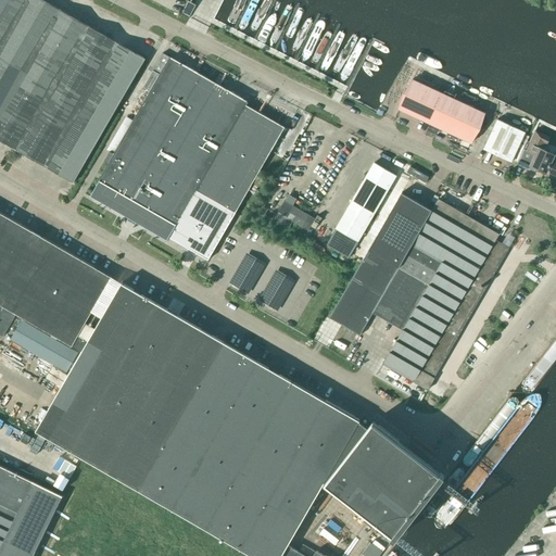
[(0,0),(0,140),(73,182),(146,59),(42,0),(0,0)]
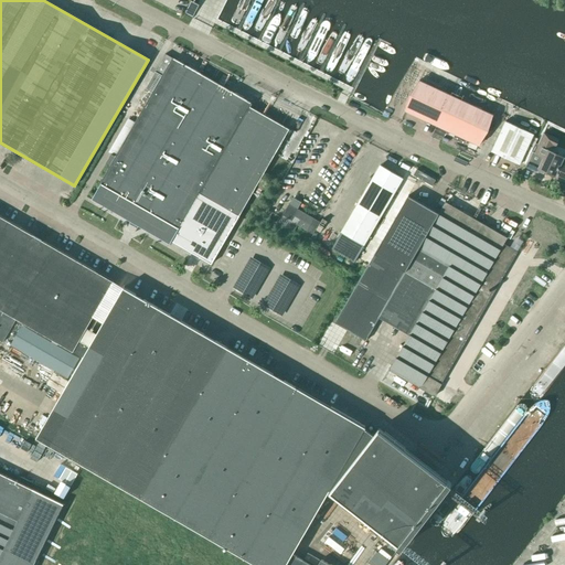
[(110,167),(92,200),(170,244),(171,242),(211,265),(289,129),(248,106),(251,103),(173,59),(166,54),(156,72),(155,72),(146,88),(153,93),(117,157),(116,158),(112,155),(106,163),(110,167)]
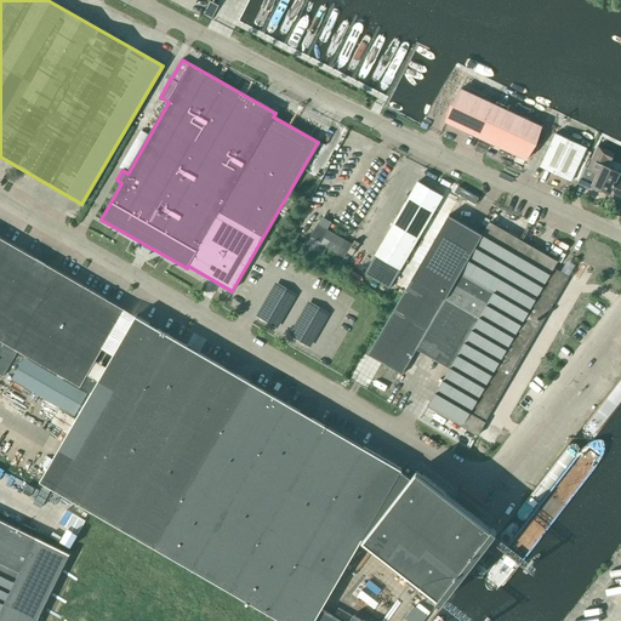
[(506,107),(480,95),(476,106),(459,98),(449,120),(528,157),(537,135),(501,118),(506,107)]
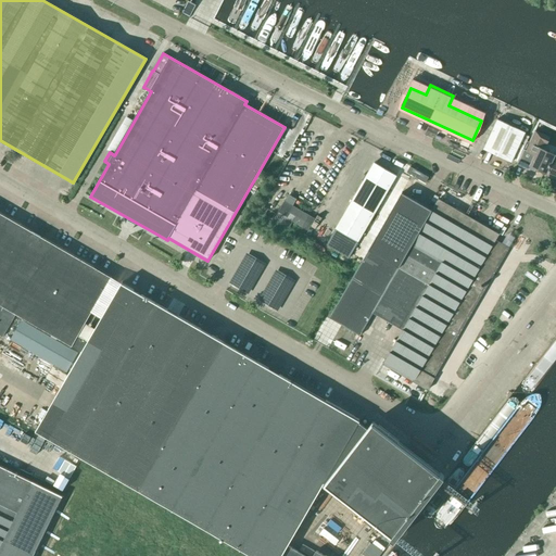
[(483,149),(512,162),(513,159),(517,162),(522,150),(529,137),(523,135),(525,133),(497,119),(483,149)]
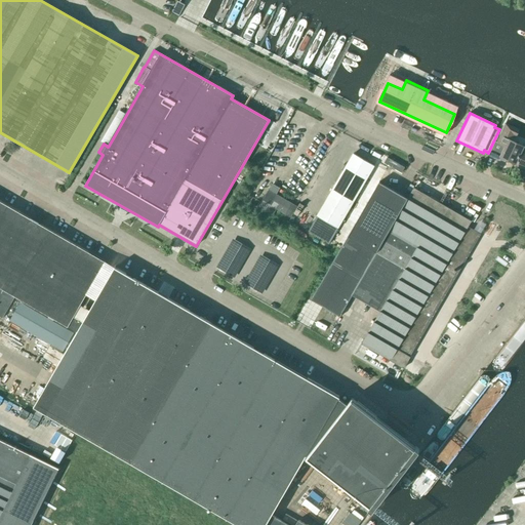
[(493,142),(488,153),(487,155),(498,160),(500,157),(516,164),(516,162),(524,165),(524,147),(511,140),(514,135),(502,130),(496,143),(493,142)]
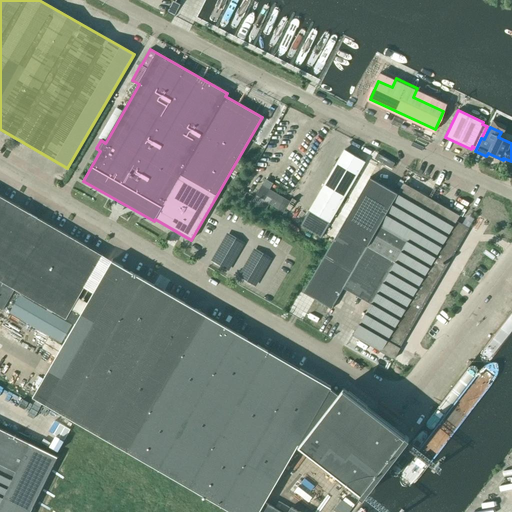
[(324,233),(330,223),(365,162),(344,150),(309,211),(303,221),(324,233)]
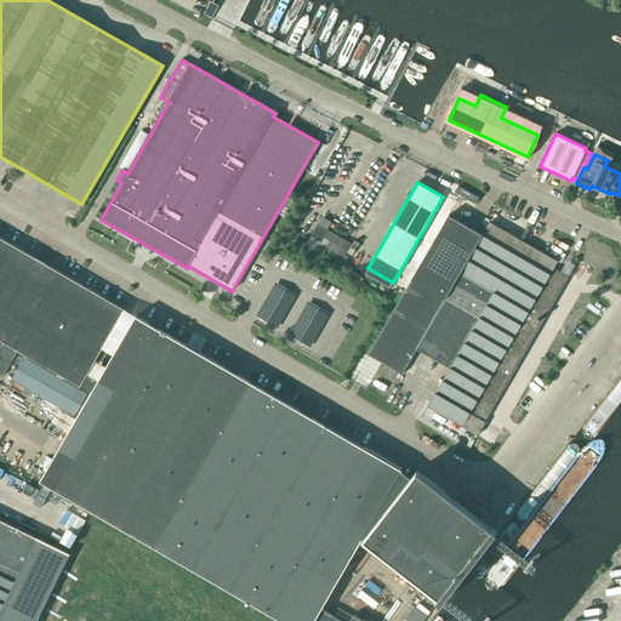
[(482,235),(449,216),(368,355),(402,375),(416,349),(439,363),(432,375),(443,381),(427,406),(478,436),(485,422),(484,422),(569,277),(553,268),(557,262),(489,222),(482,235)]
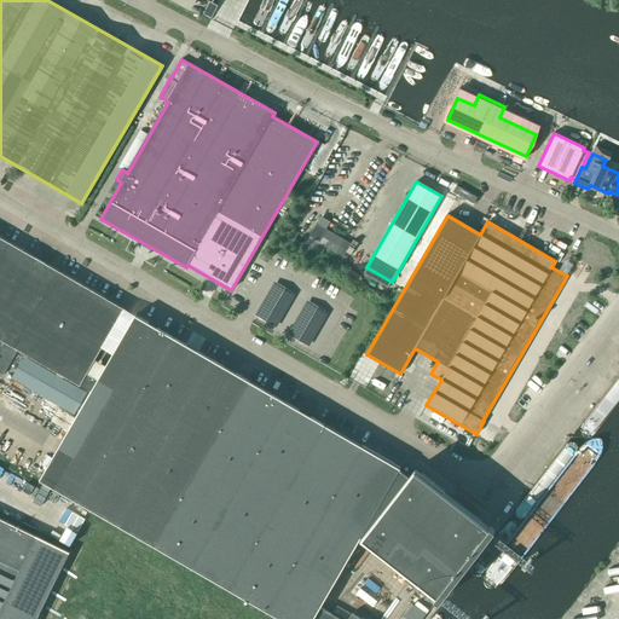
[(347,248),(341,244),(343,239),(316,223),(305,244),(322,254),(325,247),(342,256),(340,261),(346,265),(353,252),(347,248)]
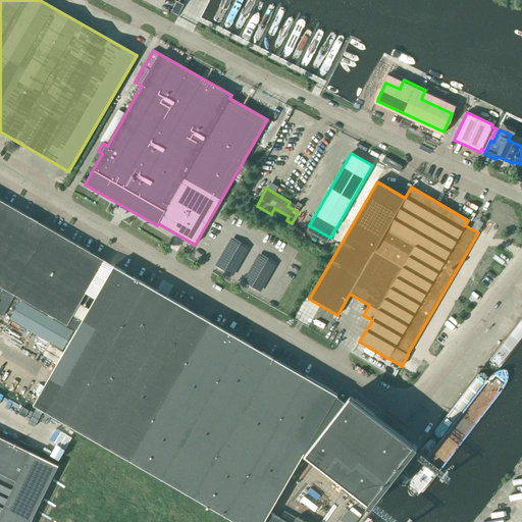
[(0,286),(76,330),(34,405),(236,521),(304,521),(297,517),(294,521),(286,521),(270,512),(304,453),(367,503),(366,504),(370,507),(417,447),(413,444),(350,396),(345,403),(336,397),(337,396),(114,266),(83,320),(73,315),(104,260),(0,200),(0,286)]
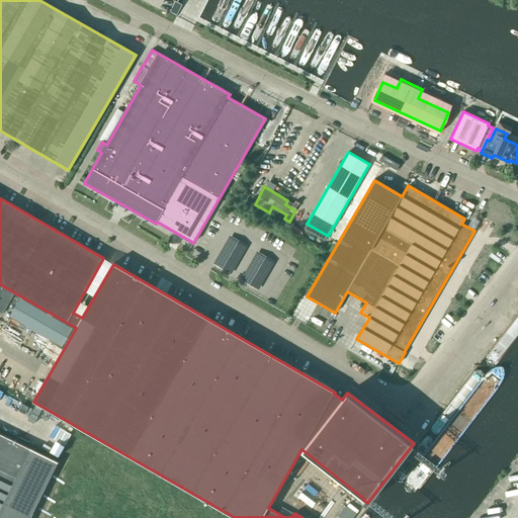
[(0,517),(30,517),(58,462),(0,433),(0,517)]
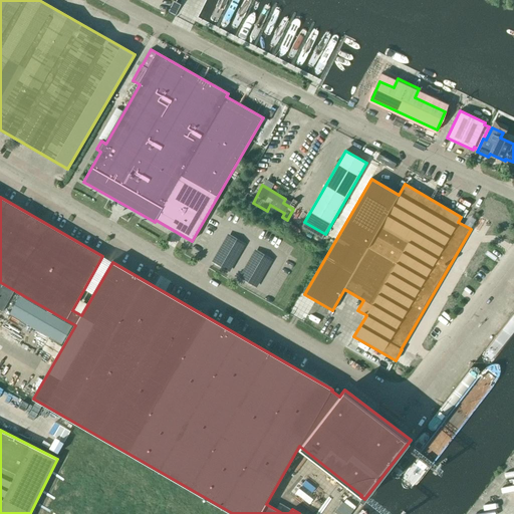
[(298,482),(291,491),(311,507),(318,499),(298,482)]
